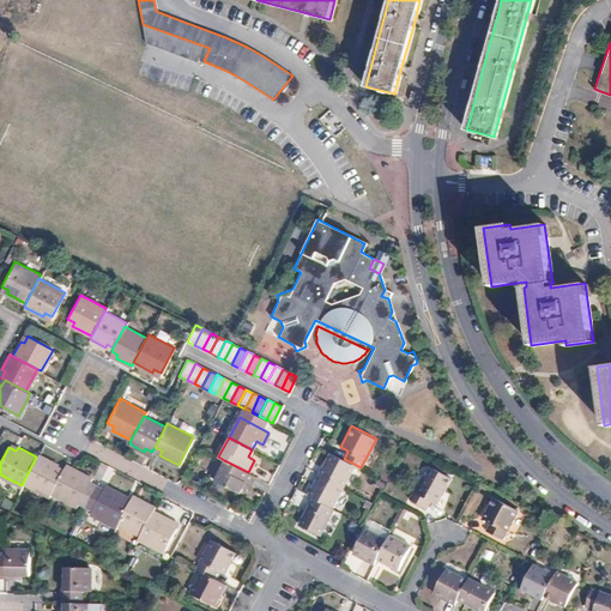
[(328,452),(319,472),(343,485),(354,464),(344,459),(328,452)]
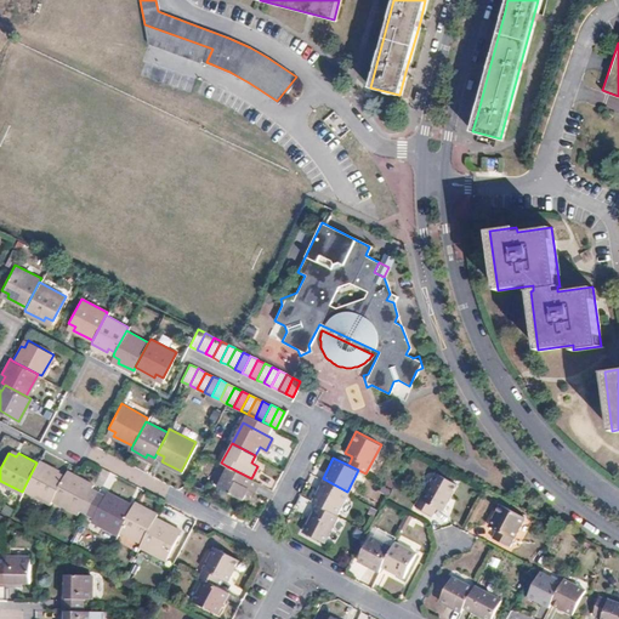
[(51,499),(63,477),(56,473),(58,470),(39,459),(37,463),(23,489),(50,503),(51,499)]
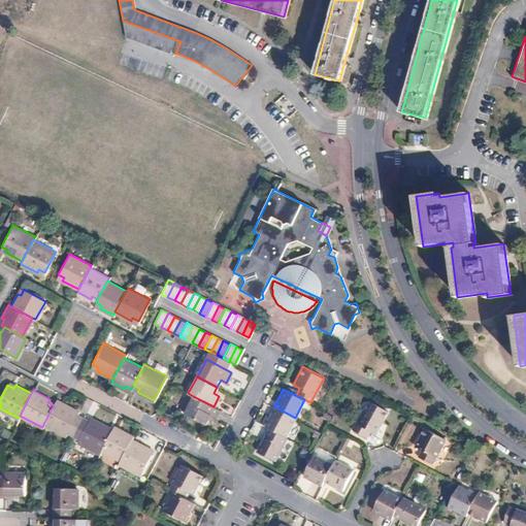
[(214,419),(219,409),(214,406),(193,396),(185,413),(204,423),(208,417),(214,419)]
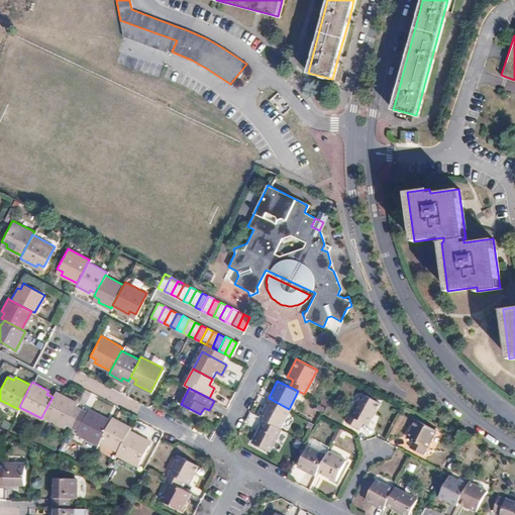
[(356,399),(344,420),(358,427),(362,421),(367,424),(379,401),(362,392),(357,400),(356,399)]
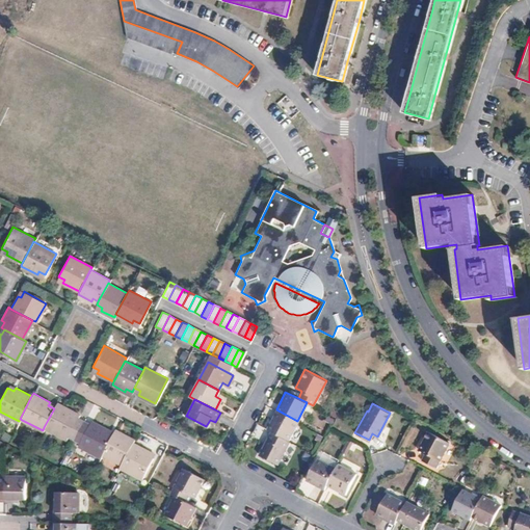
[(79,414),(62,405),(61,408),(55,405),(54,408),(44,427),(67,439),(79,414)]
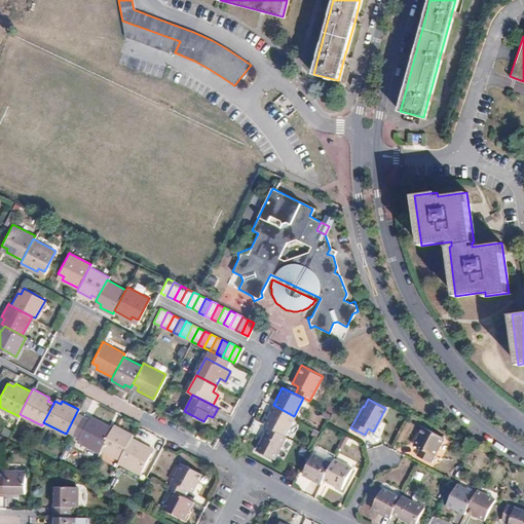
[(294,416),(273,405),(263,423),(267,425),(284,435),(294,416)]
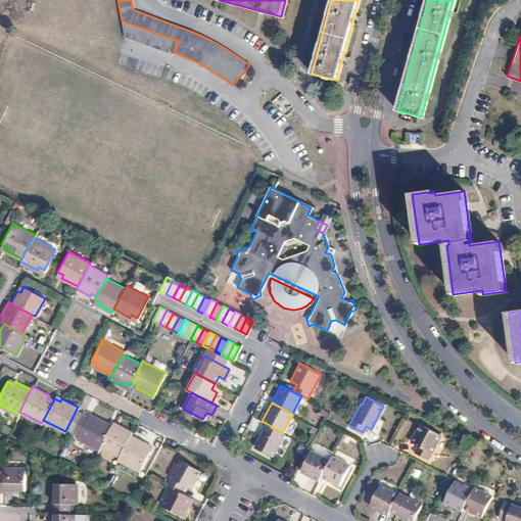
[(104,424),(105,422),(90,413),(77,437),(98,448),(100,446),(109,427),(104,424)]
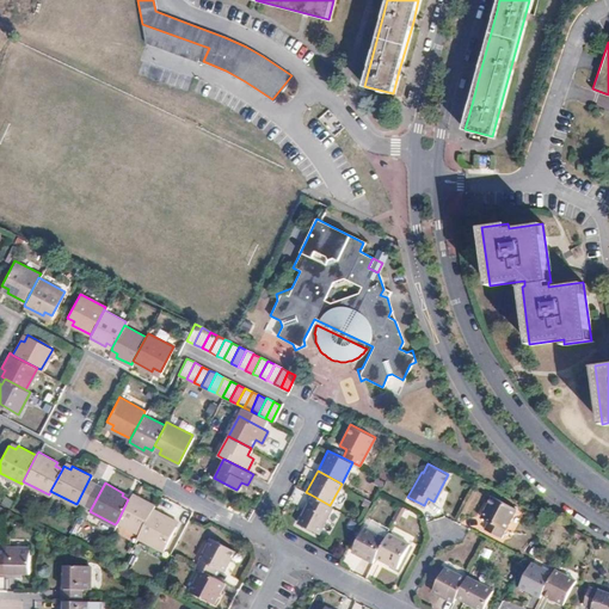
[(318,533),(332,506),(330,505),(311,494),(297,522),(318,533)]
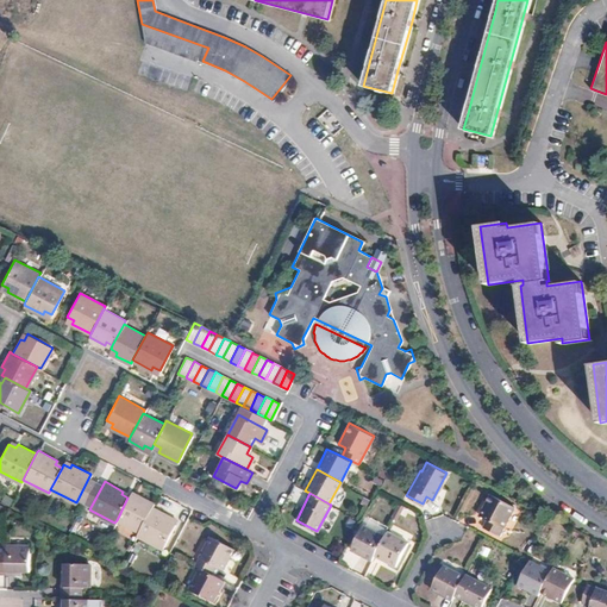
[(489,493),(479,514),(486,518),(482,525),(499,534),(514,506),(489,493)]
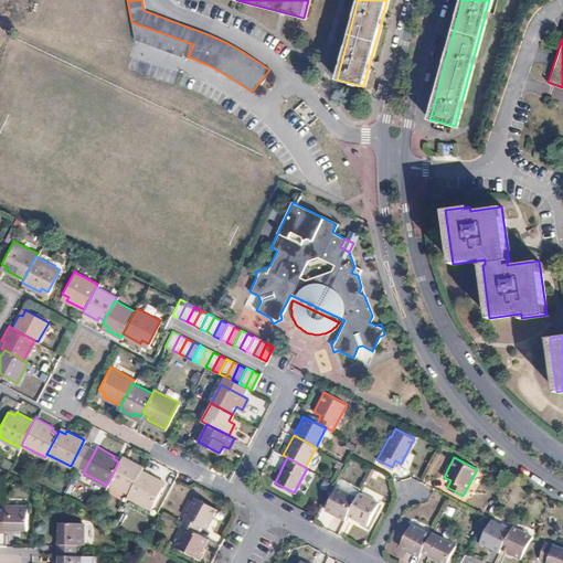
[(128,492),(140,469),(141,466),(128,459),(127,461),(120,458),(118,461),(108,482),(128,492)]
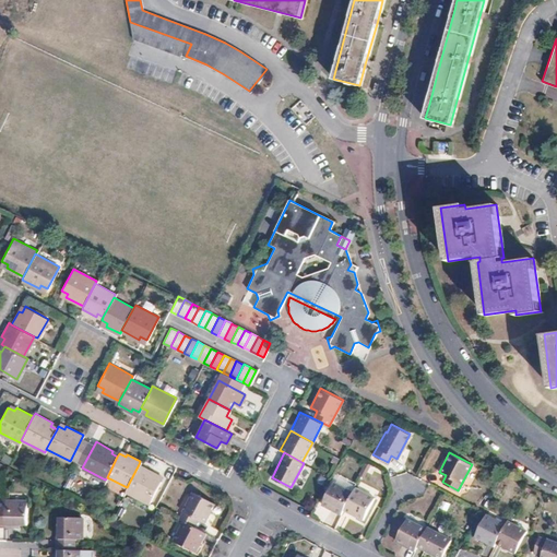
[(226,474),(230,464),(223,460),(217,470),(226,474)]
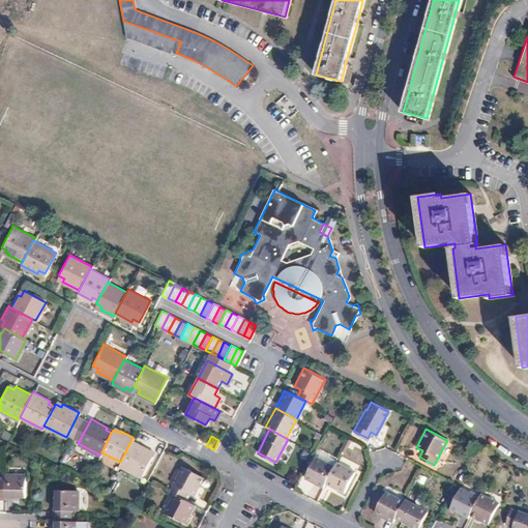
[(348,438),(345,437),(339,448),(342,449),(348,438)]
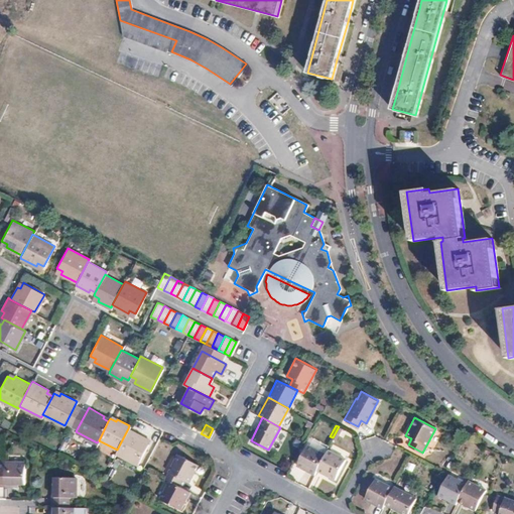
[(339,426),(333,437),(335,438),(341,428),(339,426)]
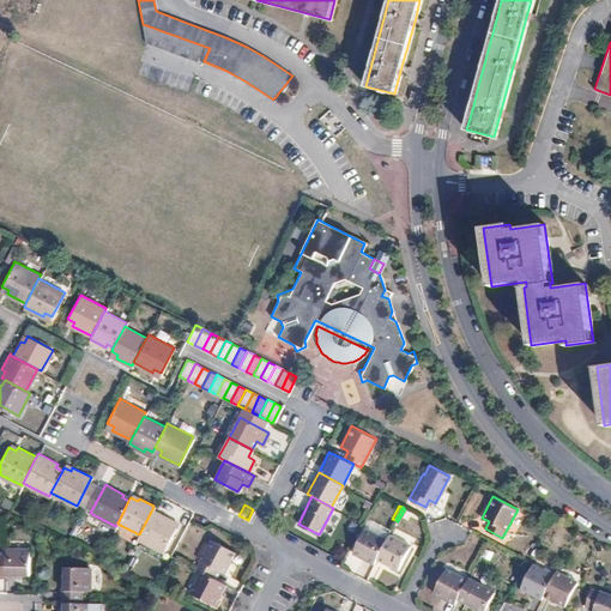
[(139,534),(138,538),(163,551),(176,526),(170,522),(171,519),(152,509),(139,534)]
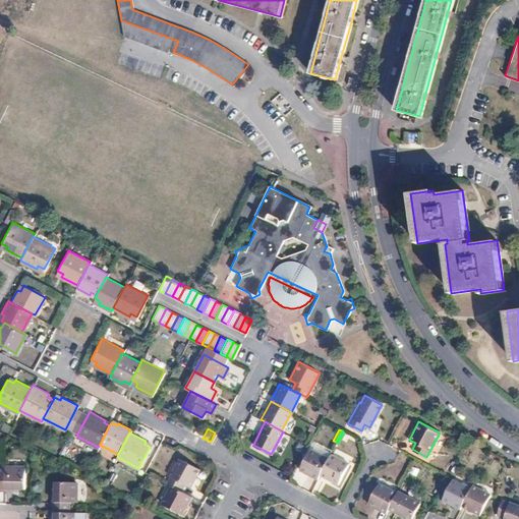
[(316,477),(319,473),(328,457),(309,447),(298,468),(316,477)]
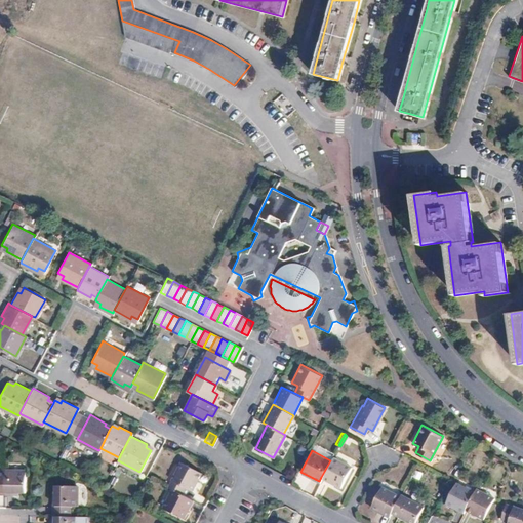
[(330,460),(321,477),(339,487),(351,466),(332,456),(330,460)]
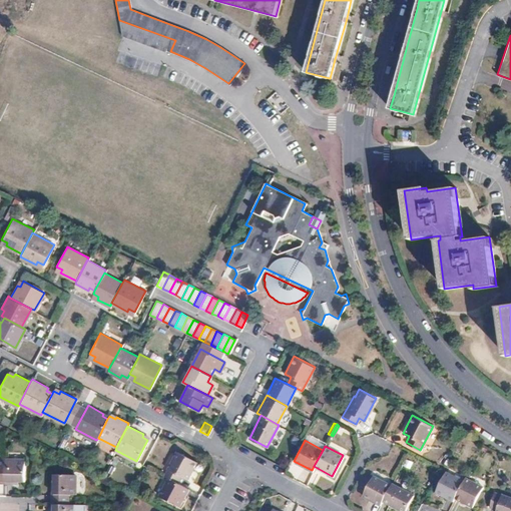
[(176,451),(163,475),(167,477),(177,482),(181,475),(187,479),(196,461),(176,451)]
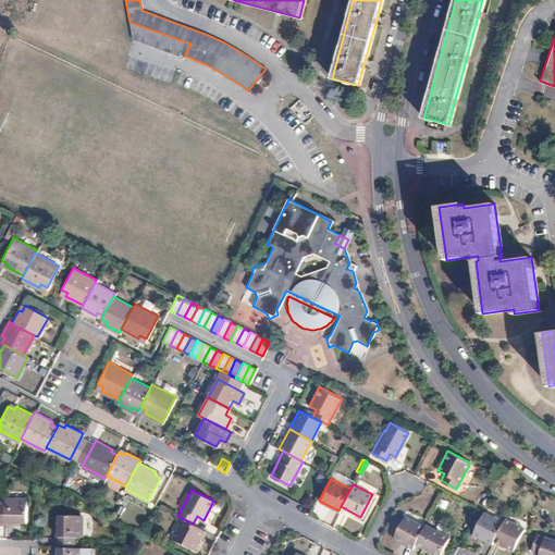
[(441,509),(447,500),(441,495),(434,505),(441,509)]
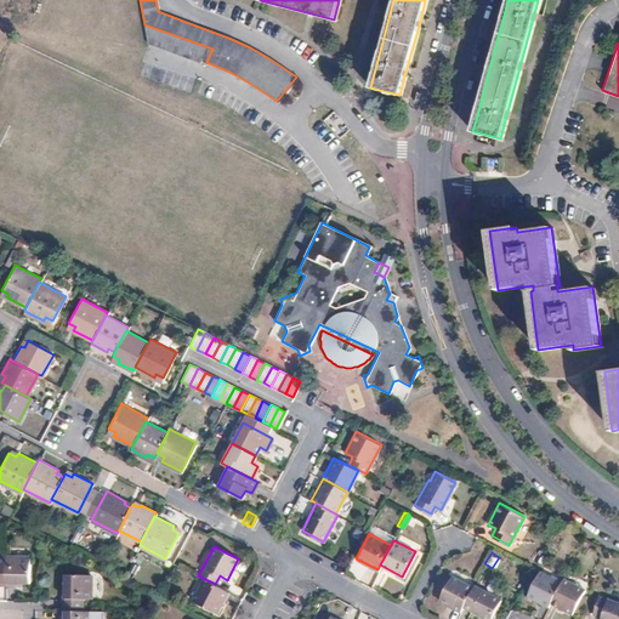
[(5,556),(5,585),(17,585),(17,581),(29,583),(29,556),(5,556)]
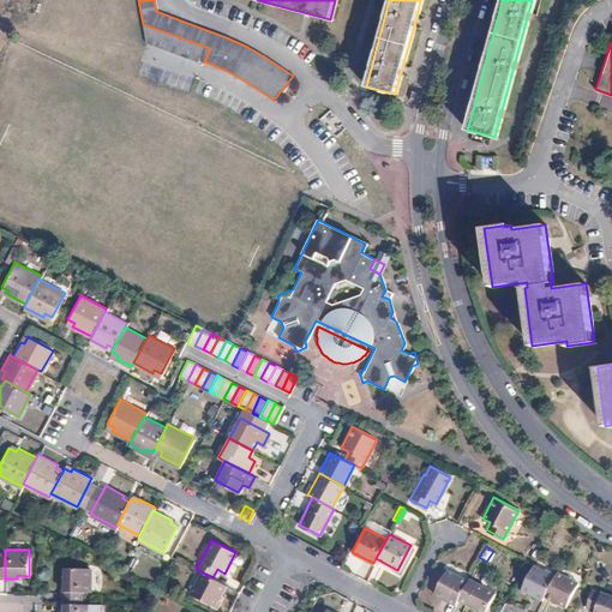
[(544,594),(555,575),(533,563),(520,587),(541,599),(544,594)]
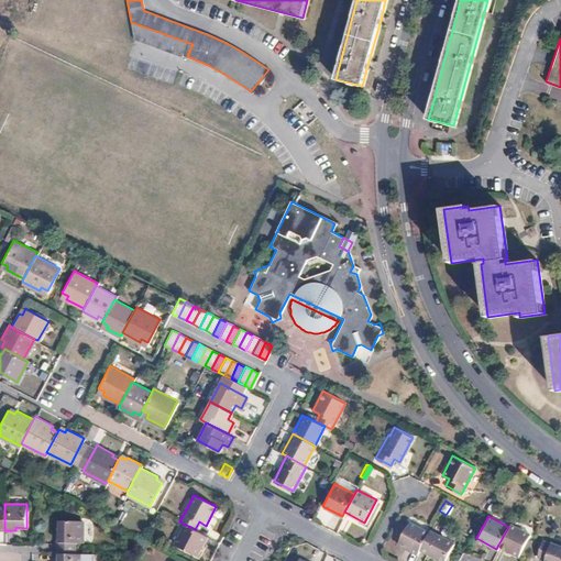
[(56,530),(55,552),(75,553),(75,541),(83,542),(84,520),(58,519),(58,530),(56,530)]
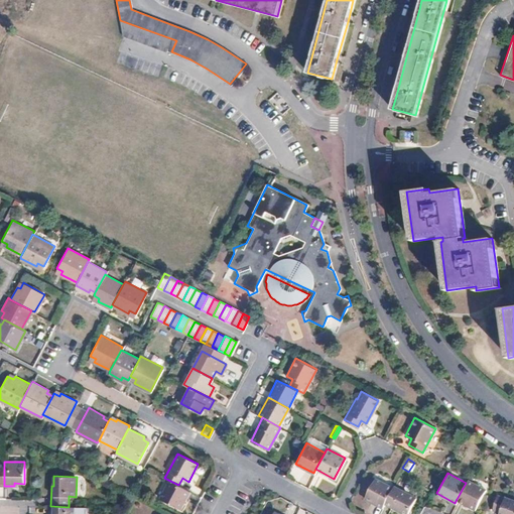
[(384,502),(393,487),(375,477),(364,497),(382,507),(384,502)]
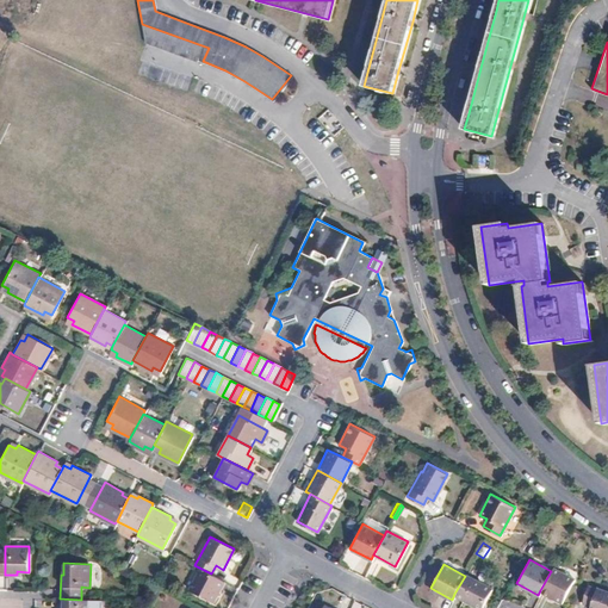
[(551,571),(540,590),(560,602),(574,578),(553,566),(551,571)]
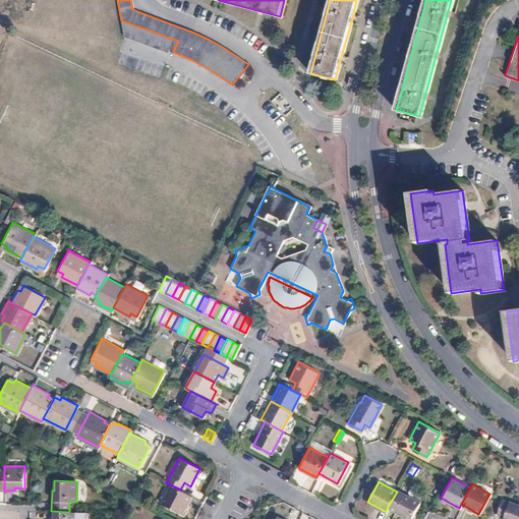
[(180,489),(170,484),(161,502),(181,513),(191,496),(180,489)]
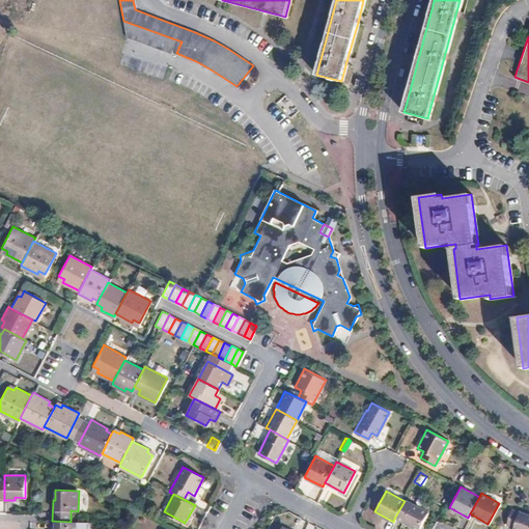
[(405,501),(395,517),(418,528),(427,511),(405,499),(405,501)]
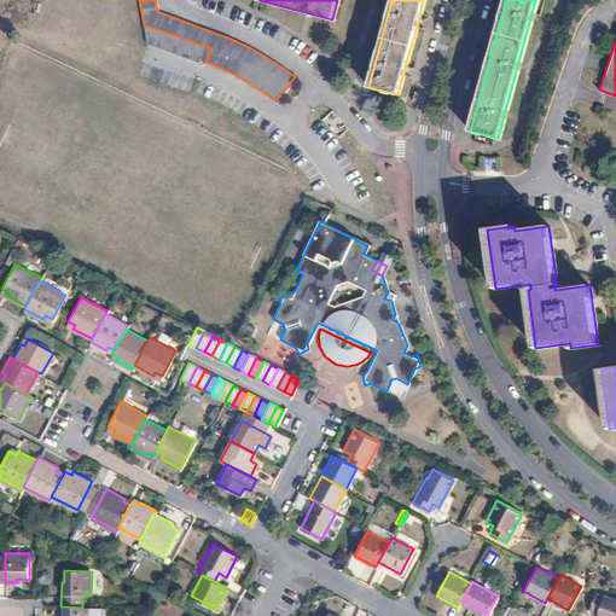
[(596,615),(615,615),(615,598),(596,592),(588,610),(597,612),(596,615)]
